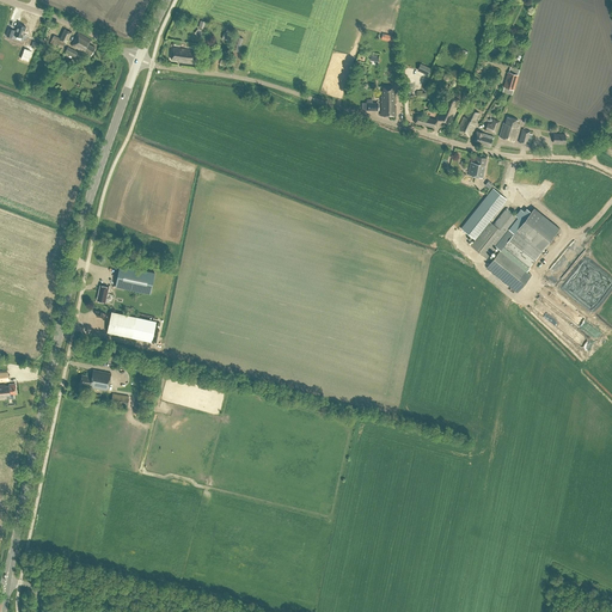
[(22,37),(26,26),(18,23),(16,30),(8,28),(6,35),(11,37),(12,34),(22,37)]
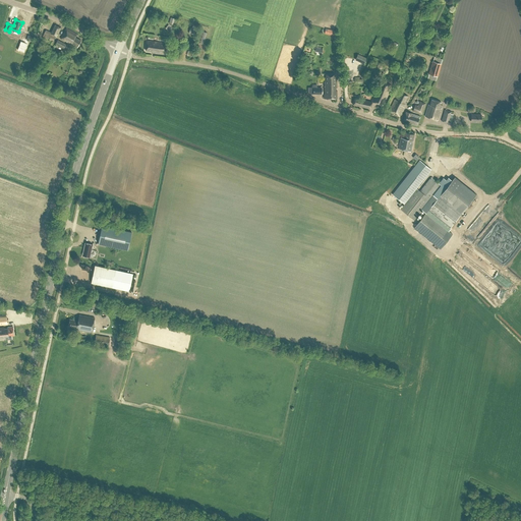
[(56,24),(50,34),(46,31),(43,35),(49,39),(50,37),(55,40),(62,27),(56,24)]
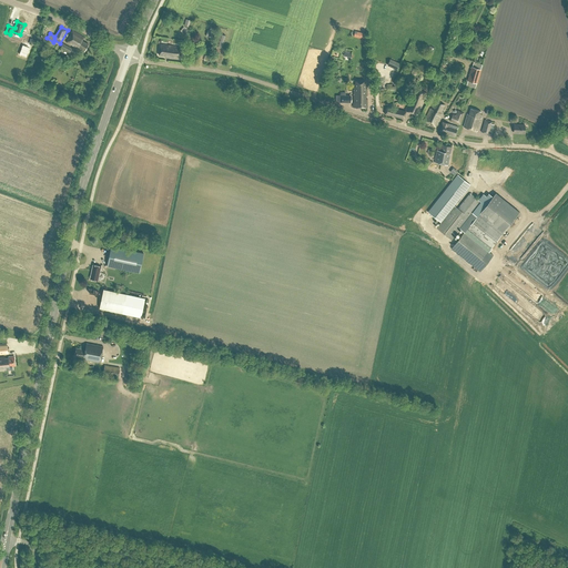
[(208,30),(206,36),(213,38),(216,29),(211,27),(210,31),(208,30)]
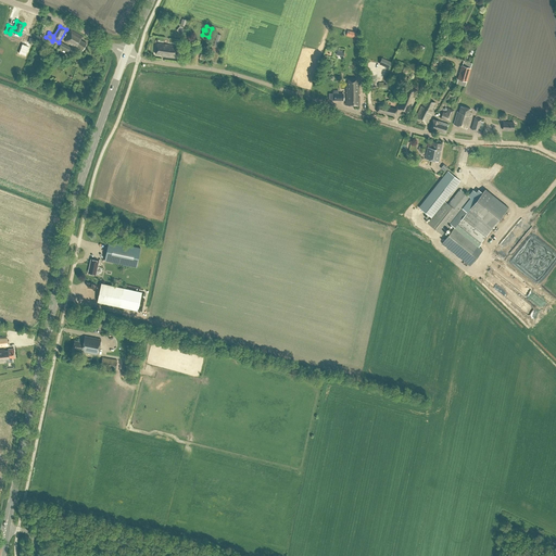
[(83,50),(86,42),(80,39),(81,36),(71,29),(64,40),(83,50)]
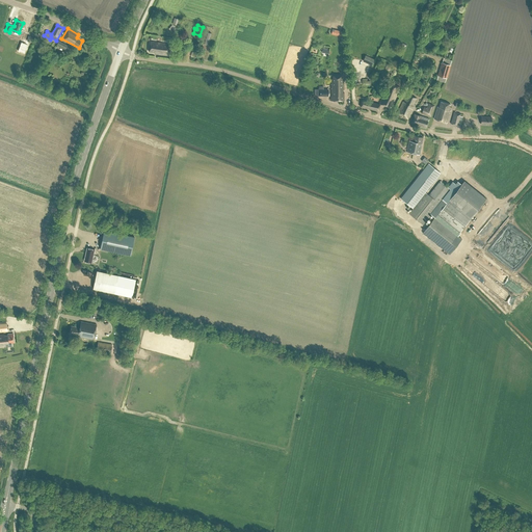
[(208,45),(212,33),(205,31),(202,43),(208,45)]
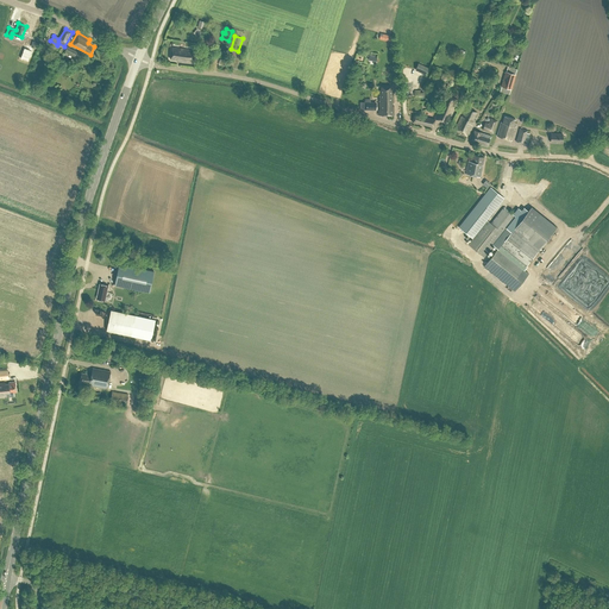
[(68,46),(66,51),(75,57),(79,52),(68,46)]
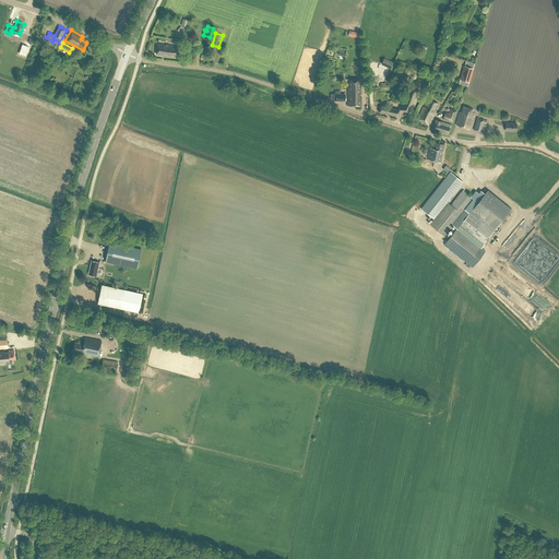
[(178,58),(179,46),(158,43),(157,54),(166,55),(166,57),(178,58)]
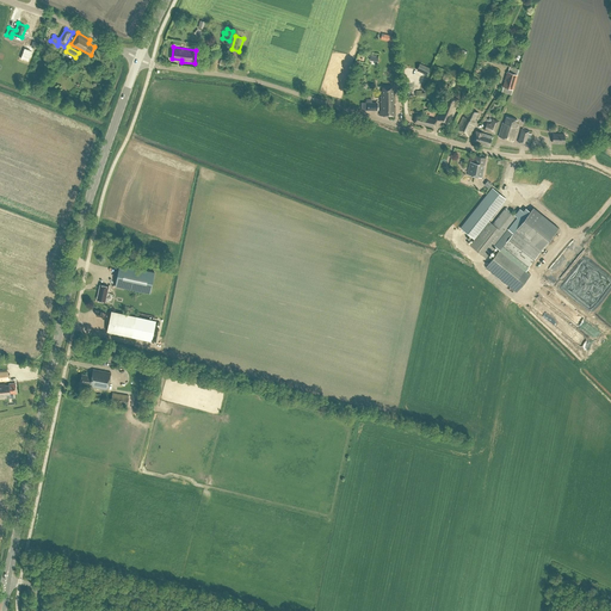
[(430,68),(419,63),(415,71),(426,75),(430,68)]
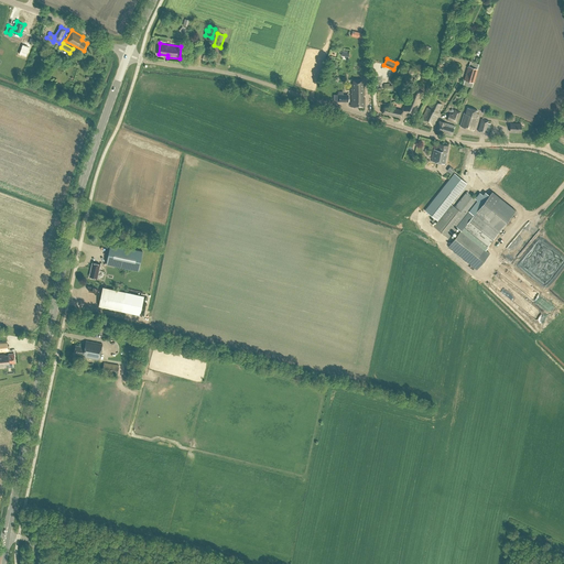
[(464,85),(473,87),(477,68),(468,66),(464,85)]
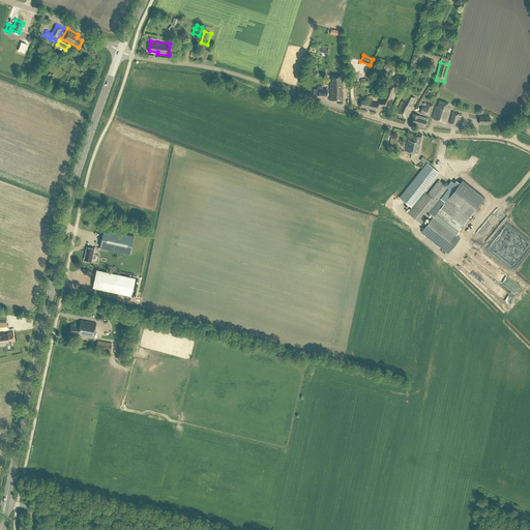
[(330,99),(343,99),(343,92),(341,92),(341,88),(343,88),(343,82),(341,82),(341,75),(331,76),(331,82),(329,82),(330,99)]
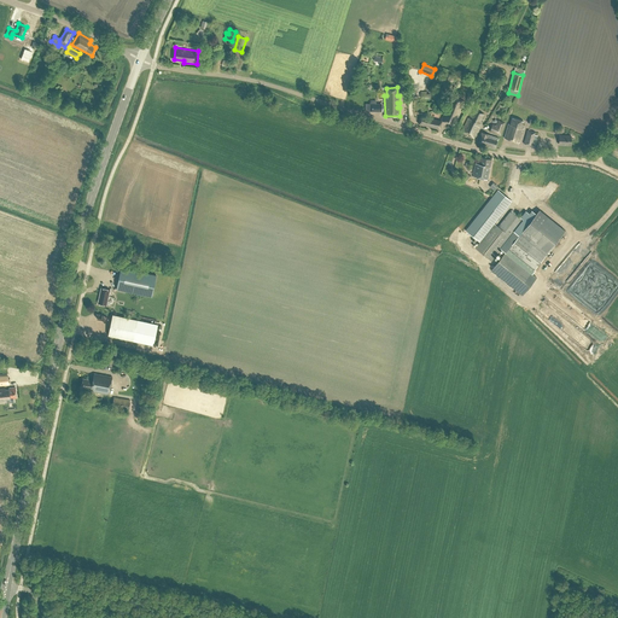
[(441,121),(442,121),(454,126),(460,114),(459,112),(464,101),(454,97),(449,108),(447,106),(441,121)]
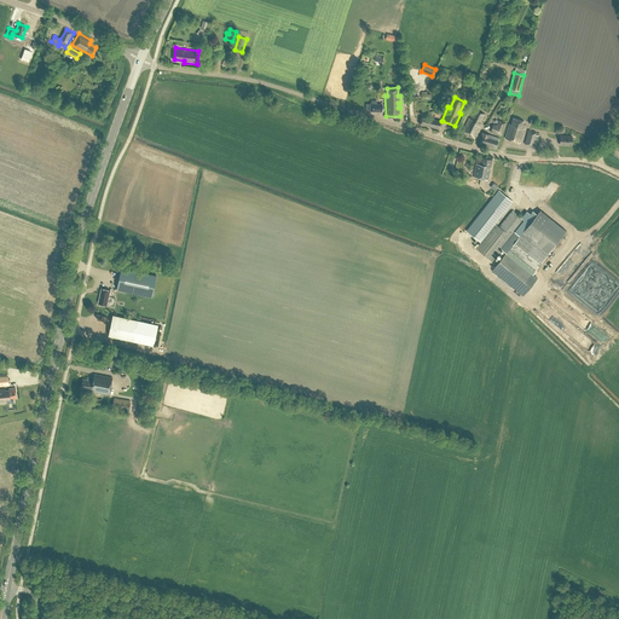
[(474,138),(486,115),(476,110),(473,116),(472,116),(470,119),(469,119),(462,132),(467,134),(467,133),(470,136),(470,137),(474,138)]
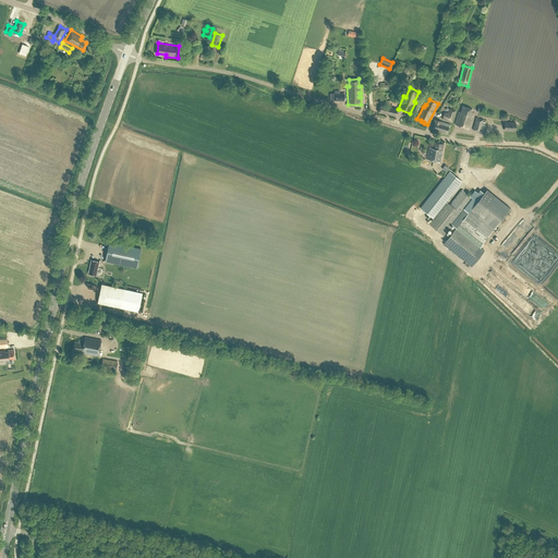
[(379,111),(398,116),(399,109),(389,107),(390,104),(379,101),(379,105),(381,105),(379,111)]
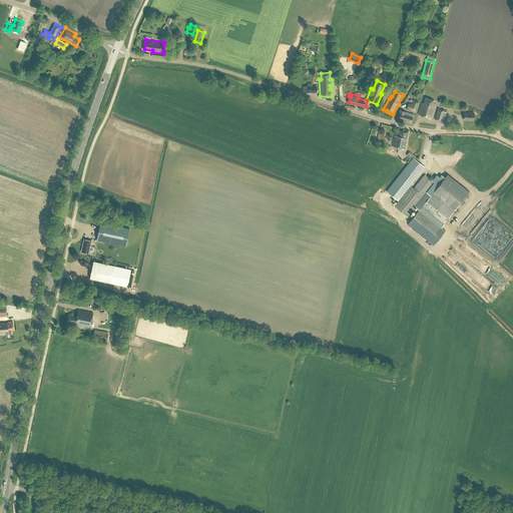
[(433,105),(435,100),(426,97),(424,103),(422,102),(419,114),(431,118),(434,106),(433,105)]
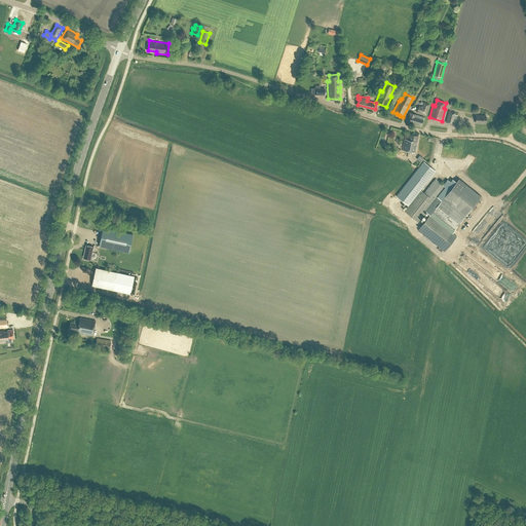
[(429,104),(423,102),(421,107),(419,106),(417,112),(425,115),(429,104)]
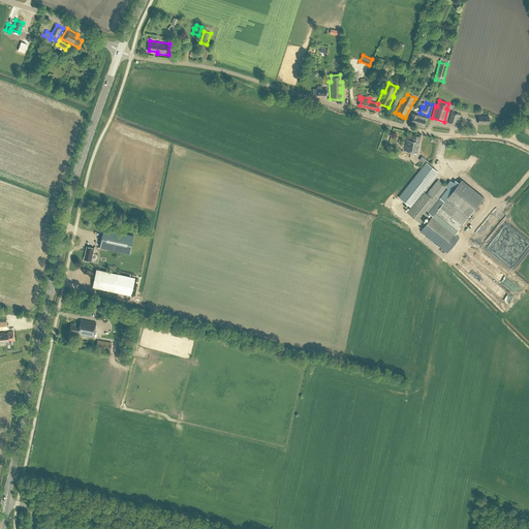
[(452,111),(447,123),(458,125),(460,116),(458,115),(458,113),(452,111)]
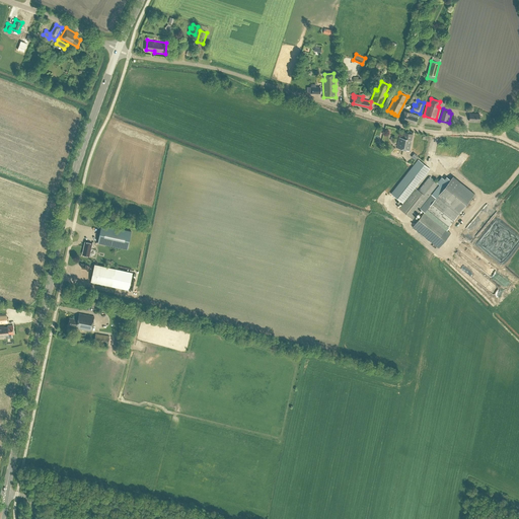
[(416,125),(418,116),(410,113),(410,115),(404,113),(402,119),(411,122),(410,123),(416,125)]
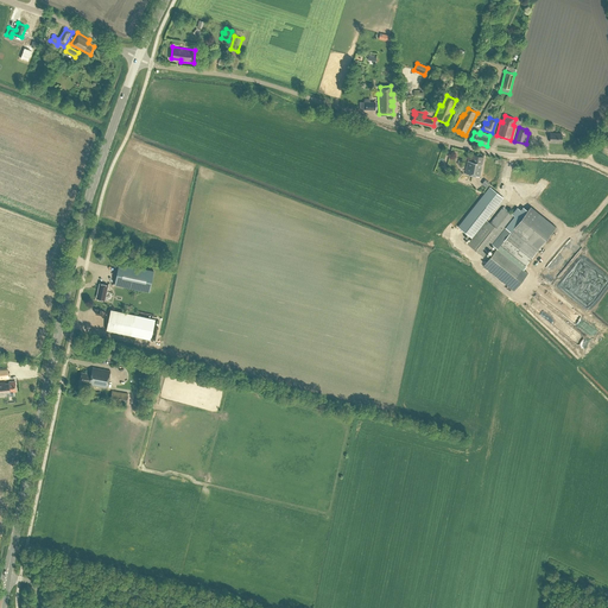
[(479,176),(483,157),(474,154),(473,162),(468,160),(464,173),(479,176)]
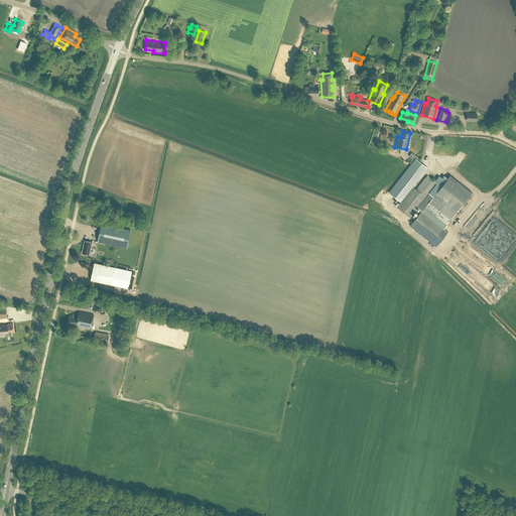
[(418,208),(429,194),(437,183),(426,175),(415,188),(412,186),(427,167),(415,158),(389,192),(400,202),(396,207),(410,218),(418,208)]
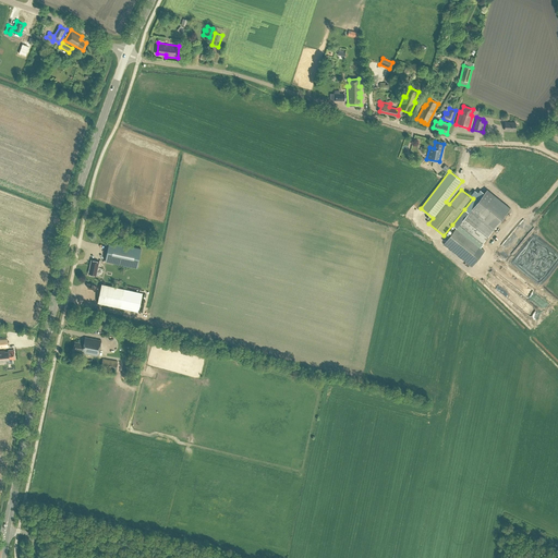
[(464,209),(452,225),(457,228),(444,244),(471,267),(484,251),(480,247),(510,208),(487,190),(469,213),(464,209)]
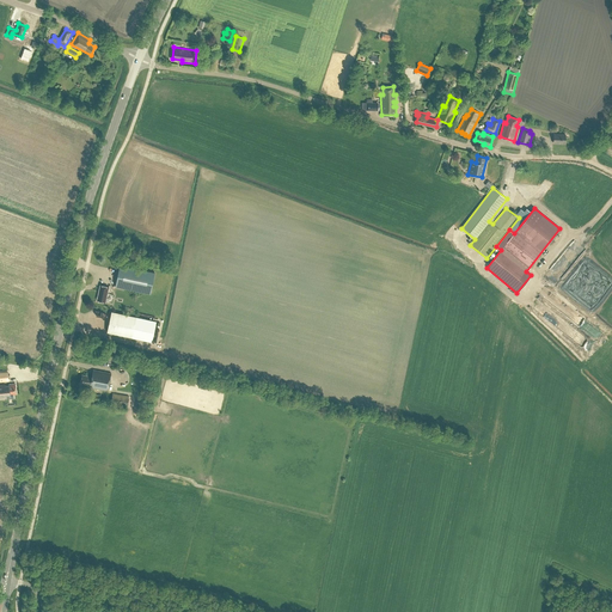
[(150,294),(154,273),(120,265),(115,286),(150,294)]
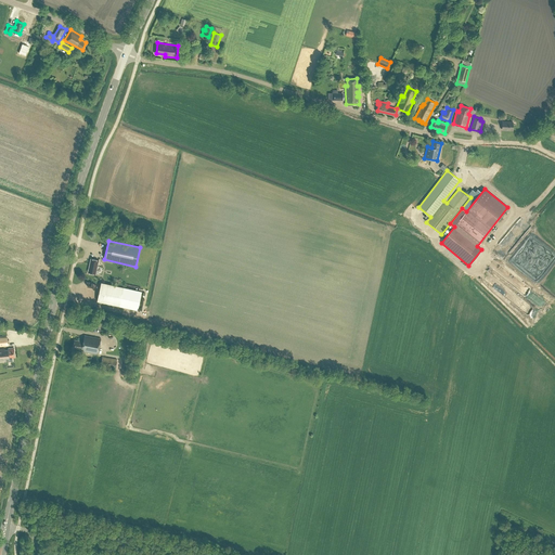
[(520,266),(529,271),(531,268),(537,268),(539,269),(540,267),(542,267),(544,265),(542,253),(534,247),(531,248),(530,244),(528,243),(525,243),(513,261),(519,267),(520,266)]
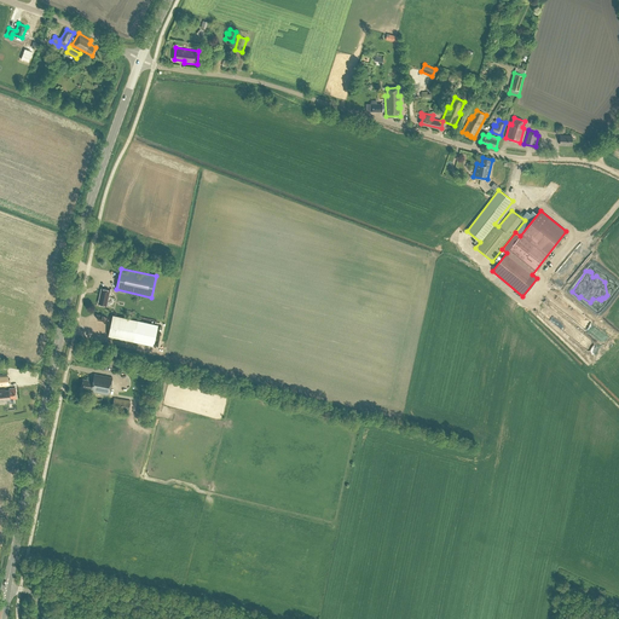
[(106,306),(109,290),(100,289),(97,305),(106,306)]
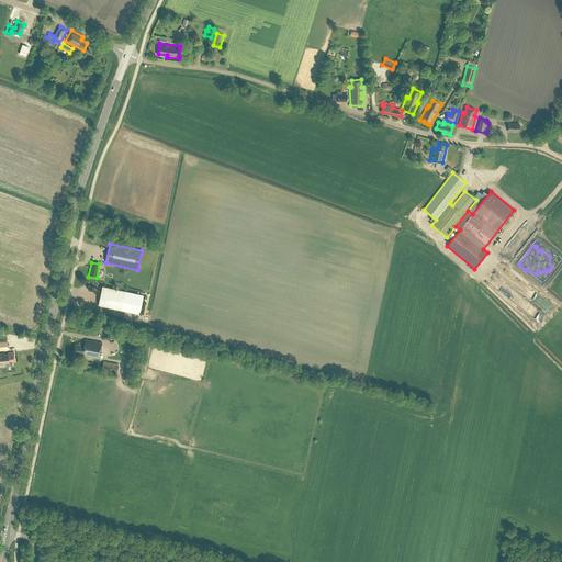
[(139,314),(144,294),(102,285),(98,305),(120,310),(139,314)]
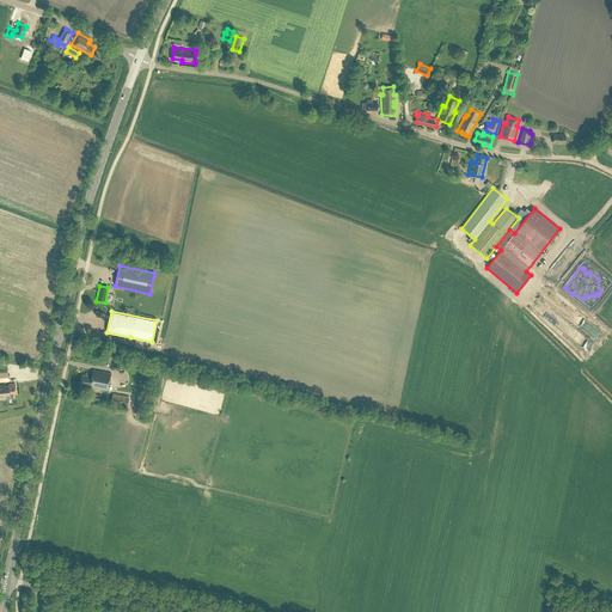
[(599,342),(603,336),(580,320),(576,326),(599,342)]
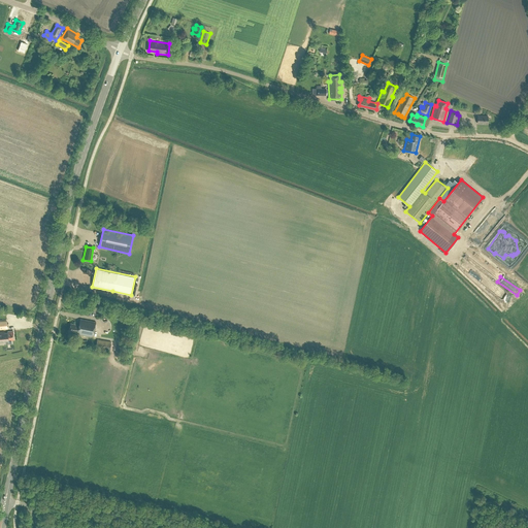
[(93,336),(95,322),(79,319),(78,325),(71,323),(69,332),(93,336)]
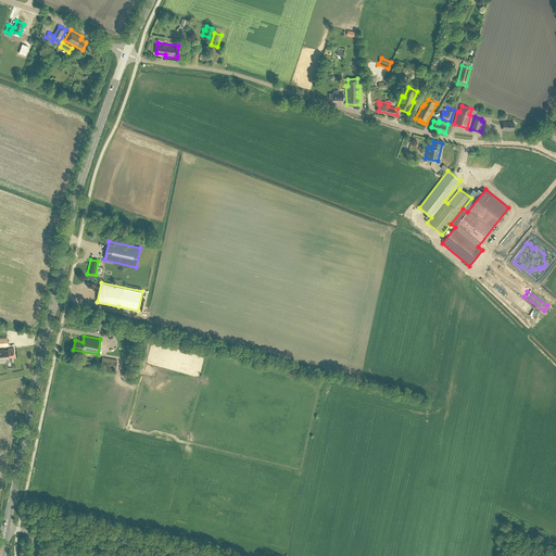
[(14,349),(0,349),(0,362),(3,362),(2,359),(5,359),(7,362),(15,361),(14,349)]
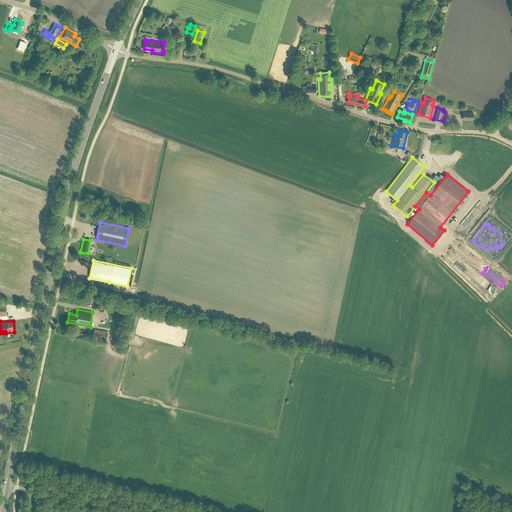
[(106,341),(108,331),(94,329),(92,339),(106,341)]
